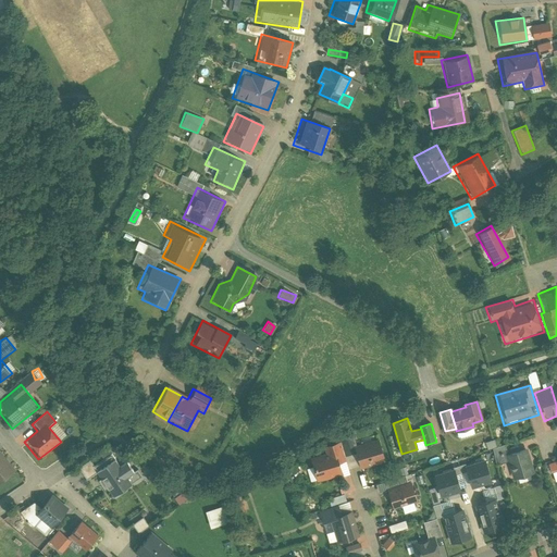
[(323,454),(307,458),(314,483),(347,473),(337,440),(320,444),(323,454)]
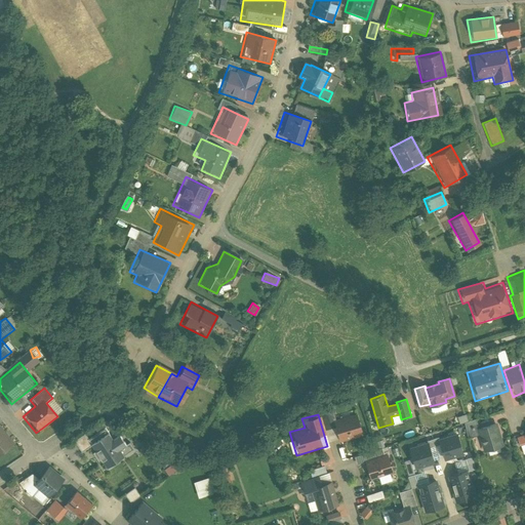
[(356,414),(332,421),(338,443),(362,437),(356,414)]
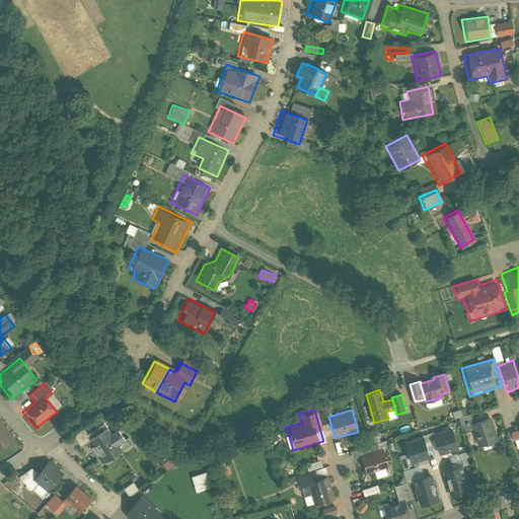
[(491,418),(467,424),(474,448),(498,442),(491,418)]
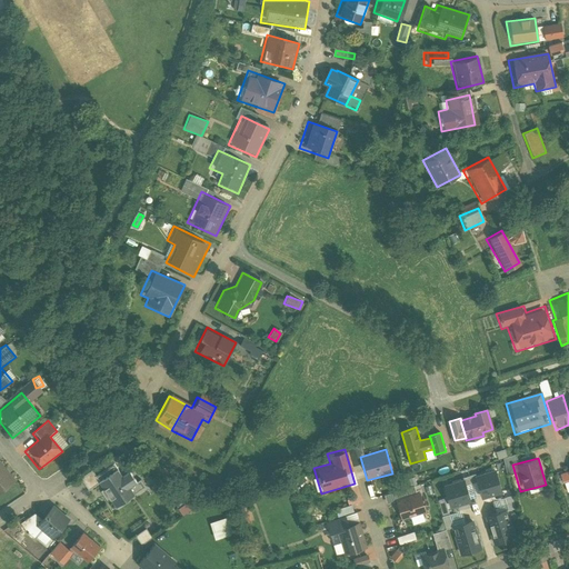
[(0,461),(0,491),(15,481),(0,461)]
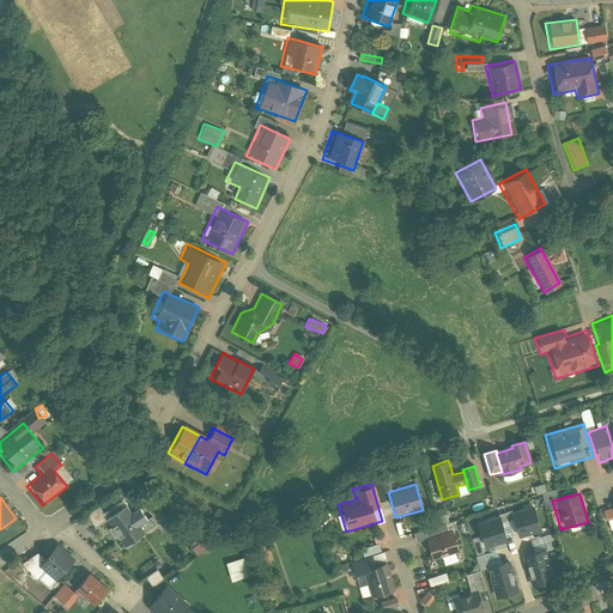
[(117,511),(107,519),(114,529),(115,528),(117,532),(113,534),(117,541),(121,539),(126,546),(146,533),(140,525),(147,520),(140,508),(132,514),(123,499),(114,505),(117,511)]
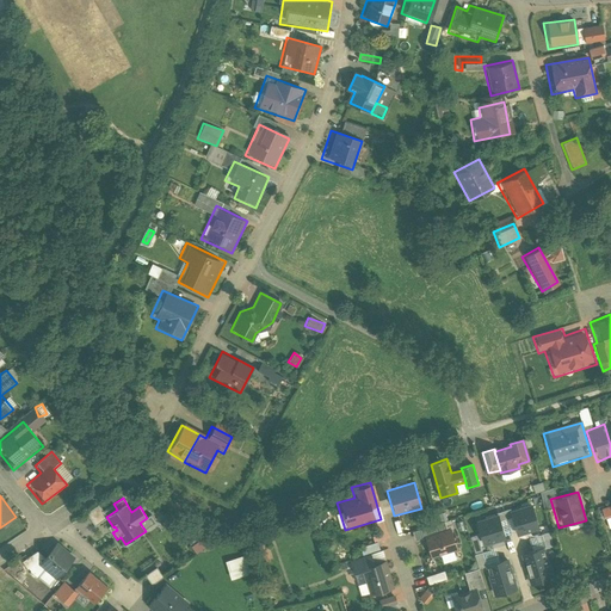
[(610,505),(598,510),(605,530),(610,529),(610,505)]
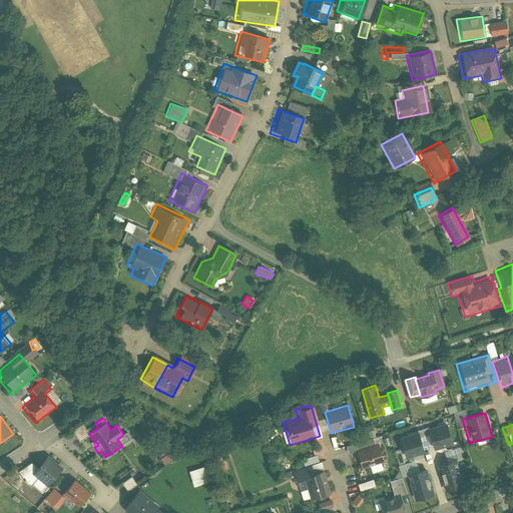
[(430,431),(436,449),(452,444),(446,425),(430,431)]
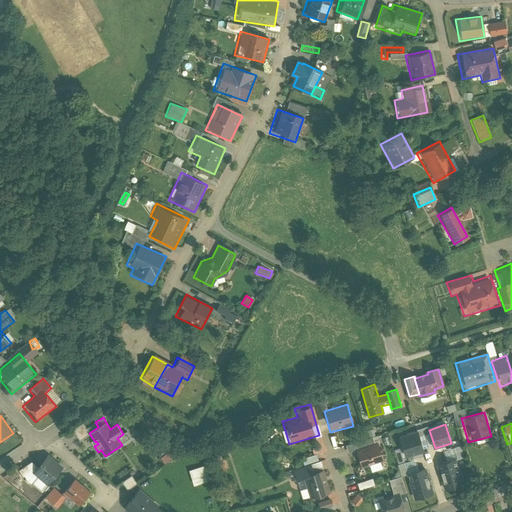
[(401,438),(406,456),(423,452),(418,433),(401,438)]
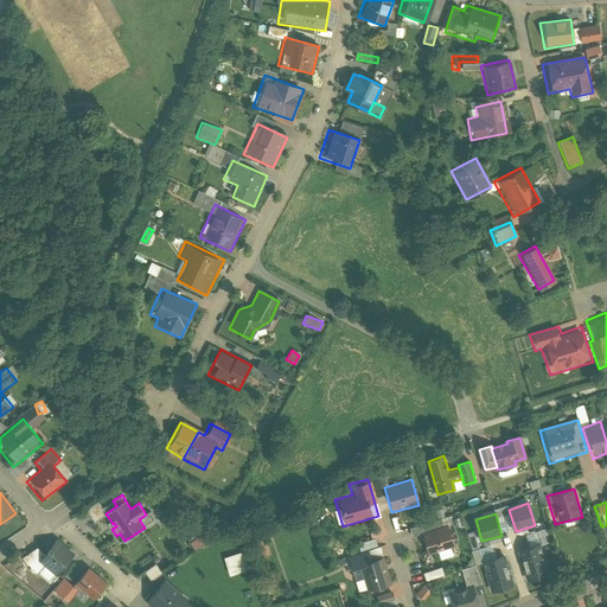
[(451,525),(416,535),(425,558),(458,548),(451,525)]
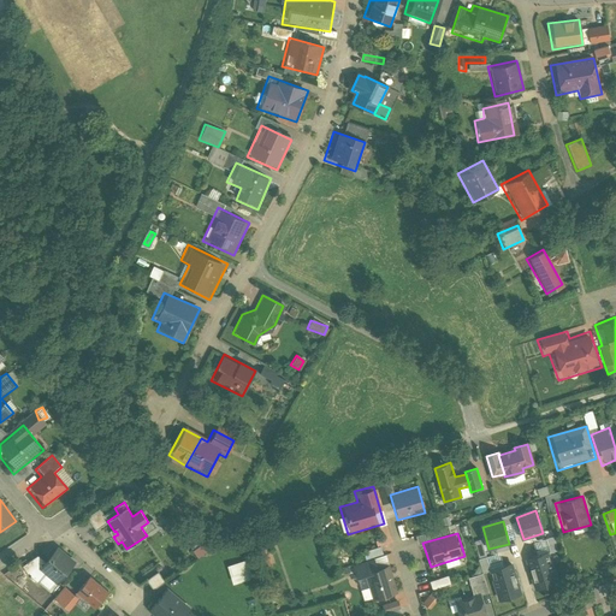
[(189,548),(197,558),(213,546),(205,534),(189,548)]
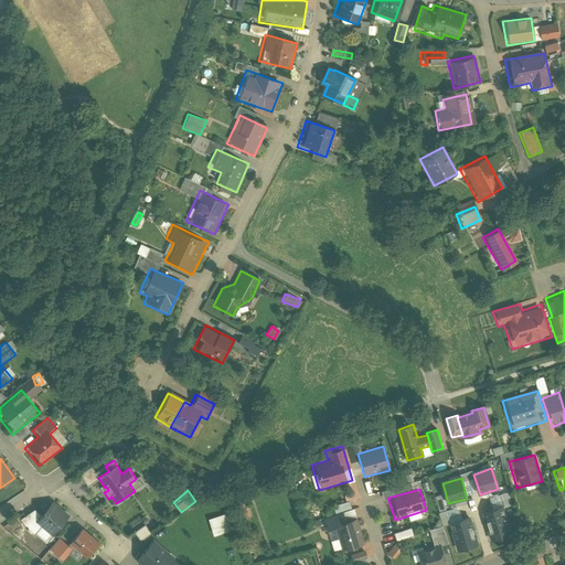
[(49,500),(31,521),(51,537),(68,516),(49,500)]
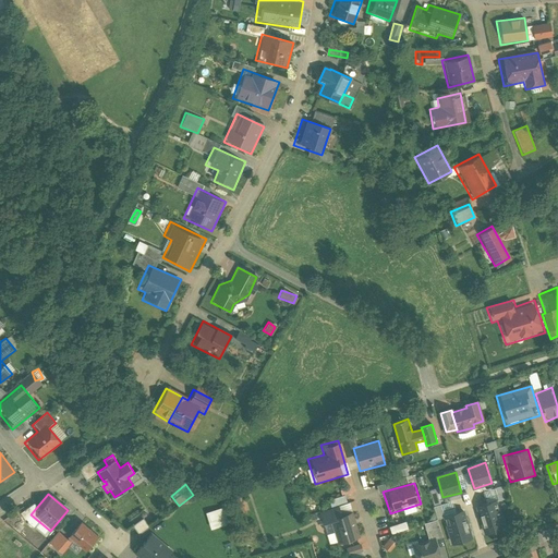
[(476,506),(484,533),(504,526),(496,500),(476,506)]
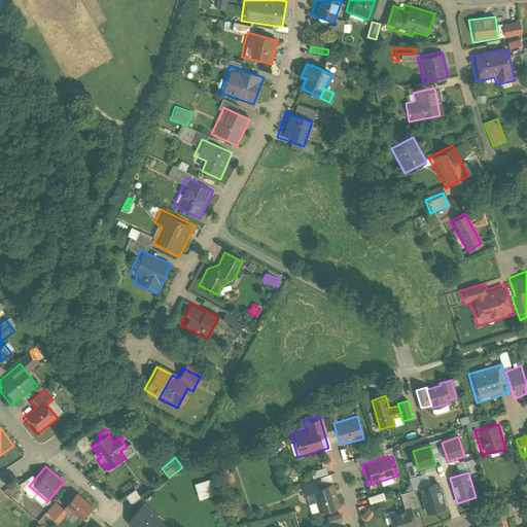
[(194,483),(196,499),(214,496),(211,480),(194,483)]
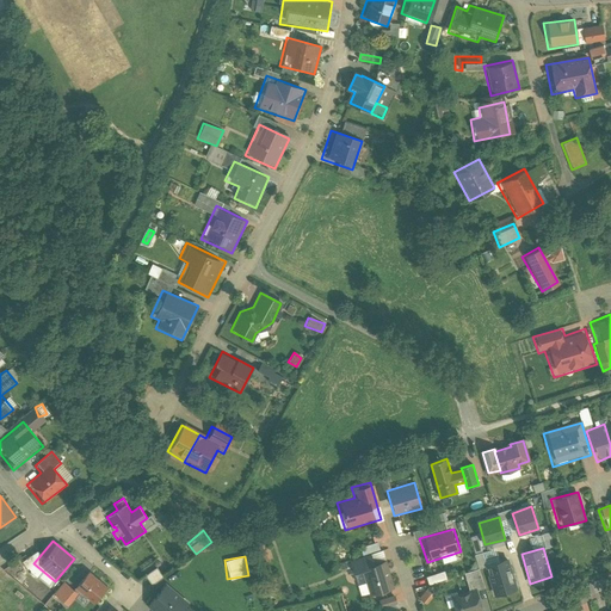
[(383,560),(359,568),(369,597),(393,588),(383,560)]
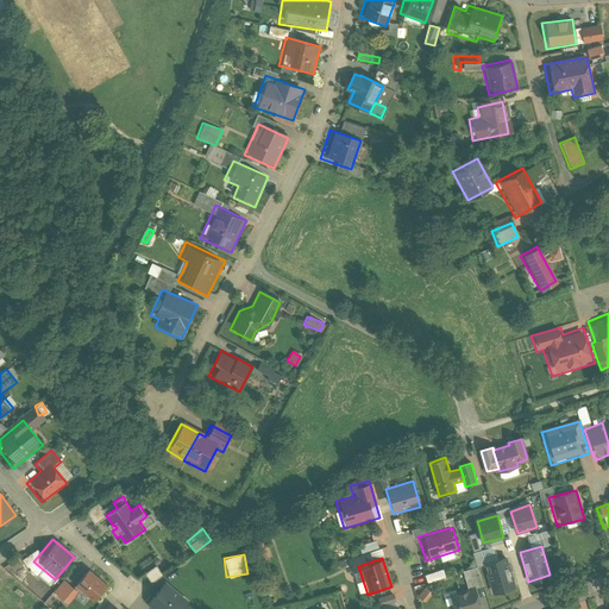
[(485,564),(494,594),(515,586),(507,558),(485,564)]
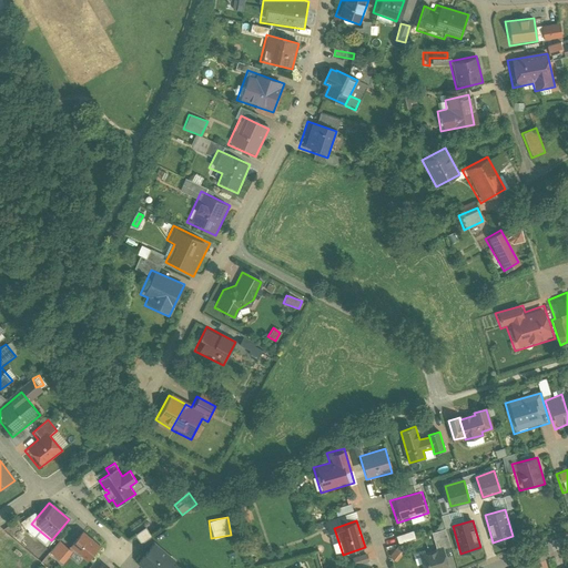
[(134,535),(140,543),(150,536),(144,528),(134,535)]
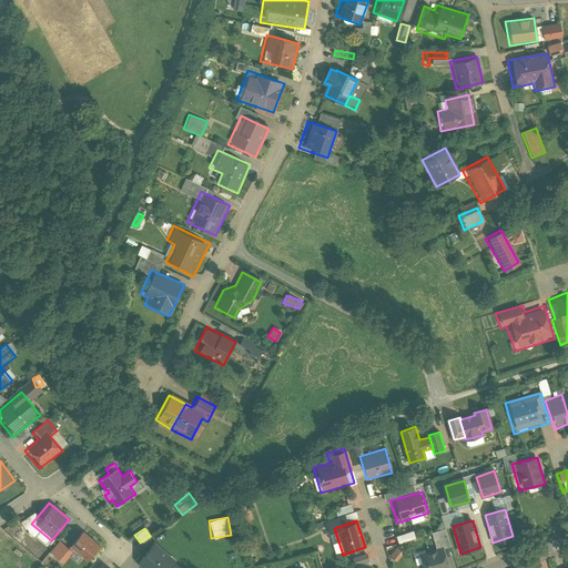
[(396,543),(413,538),(412,530),(394,536),(396,543)]
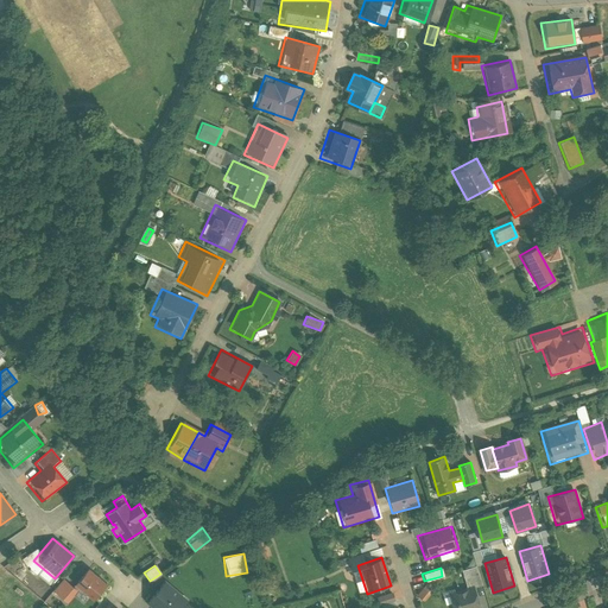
[(89,569),(76,584),(94,600),(107,584),(89,569)]
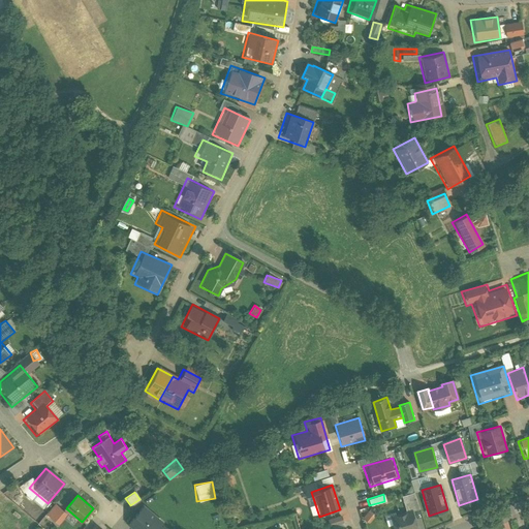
[(56,522),(65,511),(56,504),(48,514),(56,522)]
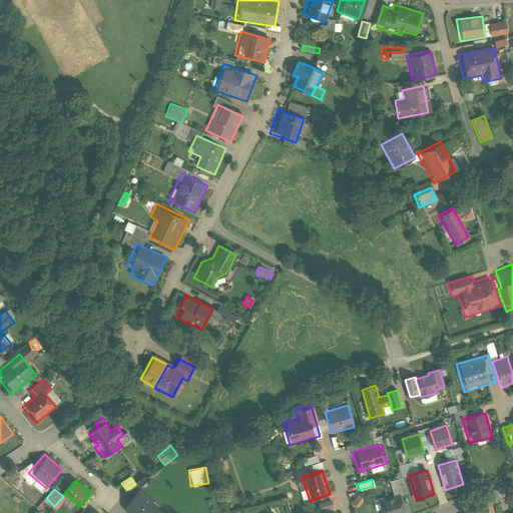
[(151,512),(157,507),(140,493),(126,510),(129,512),(151,512)]
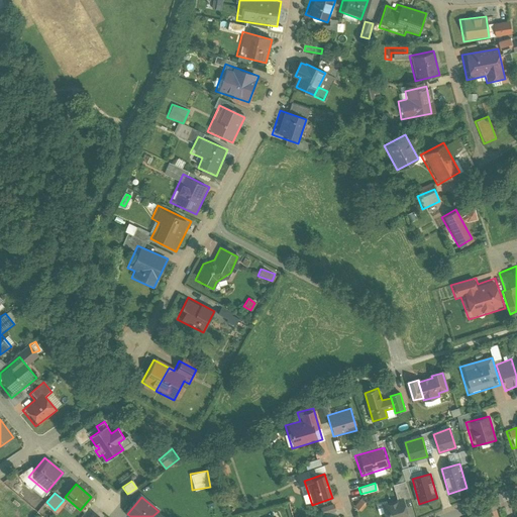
[(409,516),(403,498),(379,506),(382,516),(409,516)]
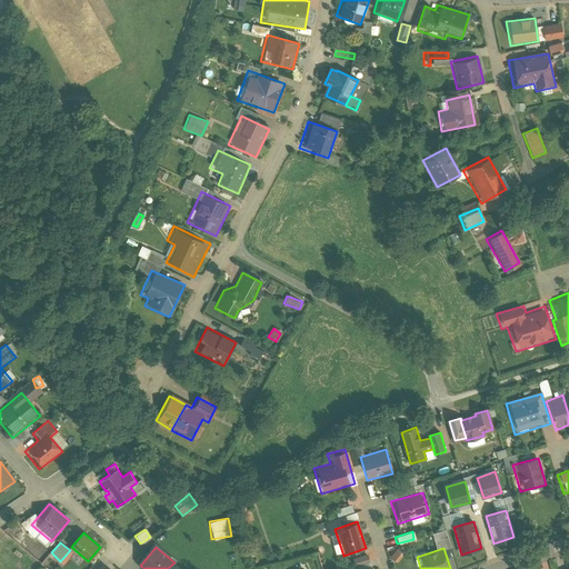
[(73,552),(70,550),(60,561),(65,565),(73,552)]
